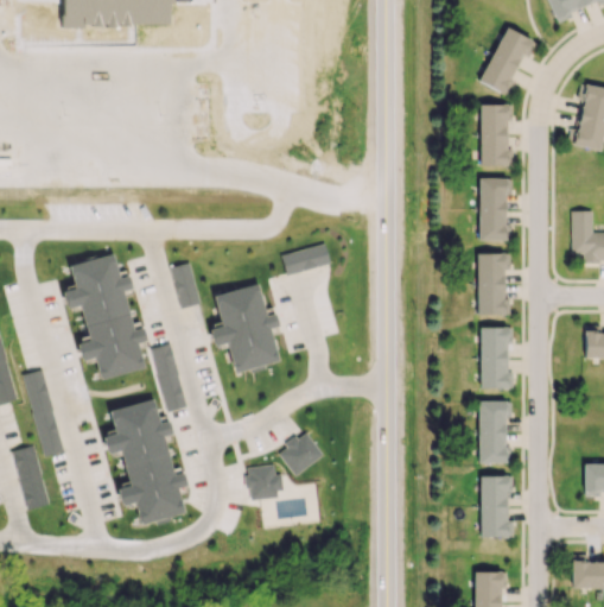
[(603,0),(547,0),(558,24),(572,18),(571,12),(598,1),(601,5),(603,4),(603,0)]
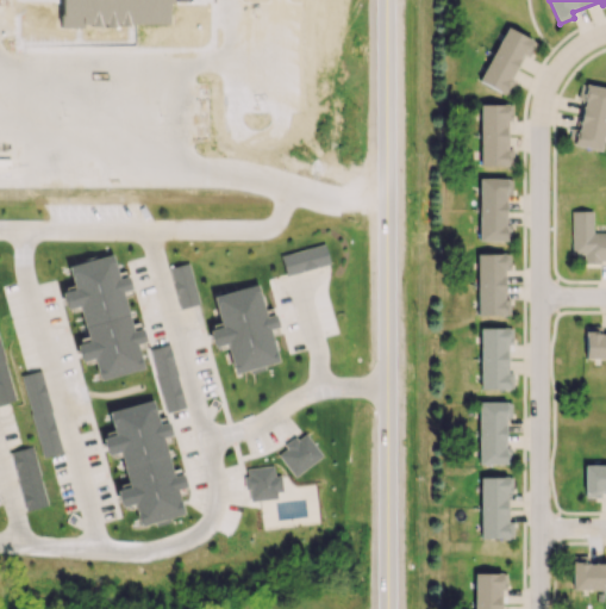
[(481,84),(508,95),(526,55),(532,57),(539,42),(507,28),(481,84)]
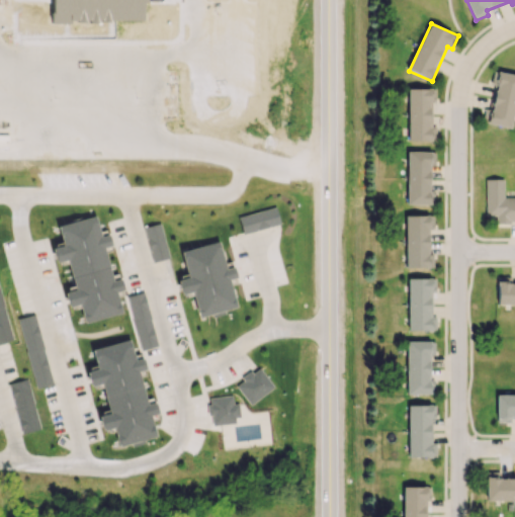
[(490,124),(512,128),(514,116),(514,74),(501,72),(490,124)]
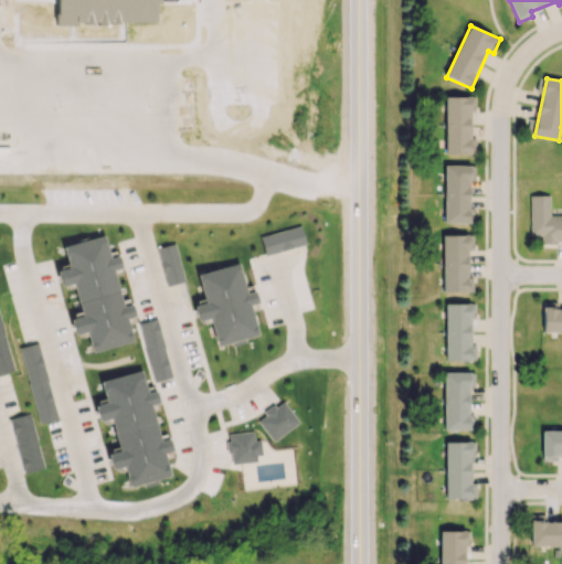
[(447,97),(446,153),(477,155),(478,139),(475,139),(475,97),(447,97)]
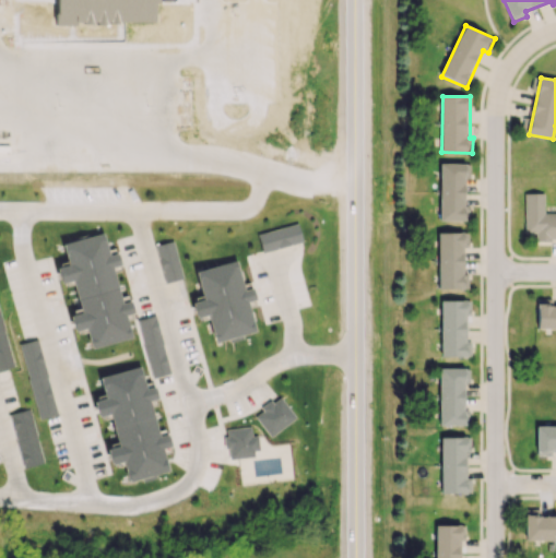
[(471,222),(471,206),(468,206),(468,166),(441,165),(440,221),(471,222)]
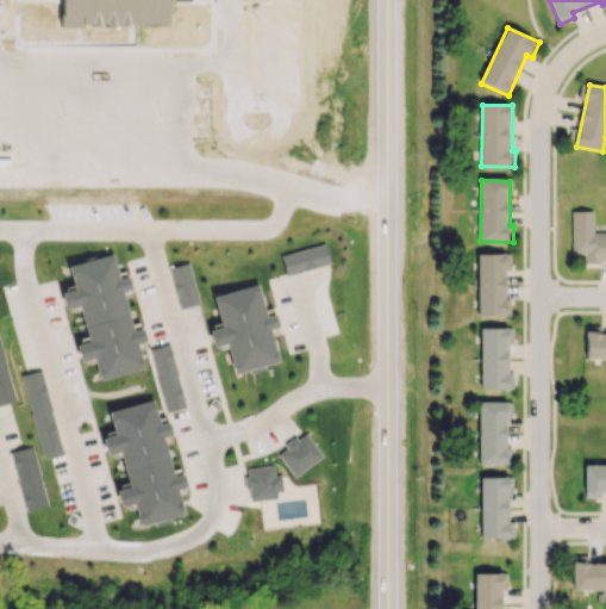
[(605,232),(595,232),(595,211),(574,211),(574,254),(586,255),(586,262),(605,262),(605,232)]
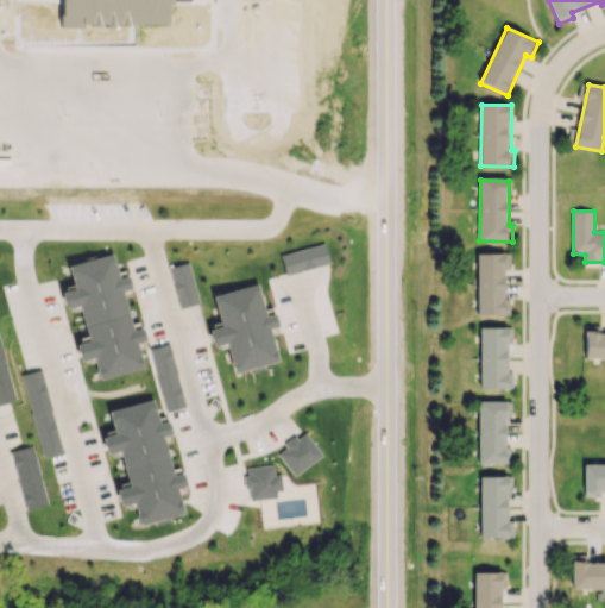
[(287,273),(282,256),(327,243),(332,259),(287,273)]
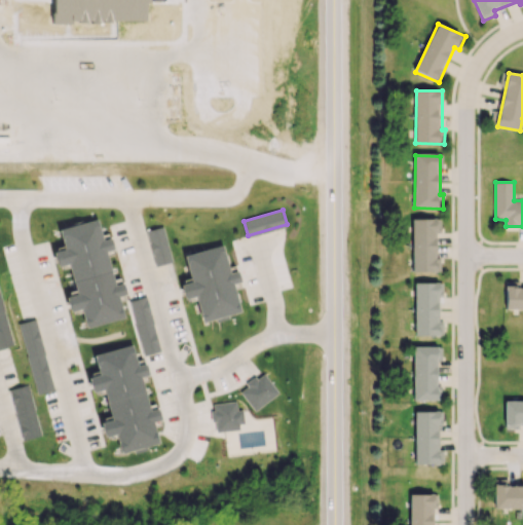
[(414,272),(441,272),(440,219),(413,219),(414,272)]
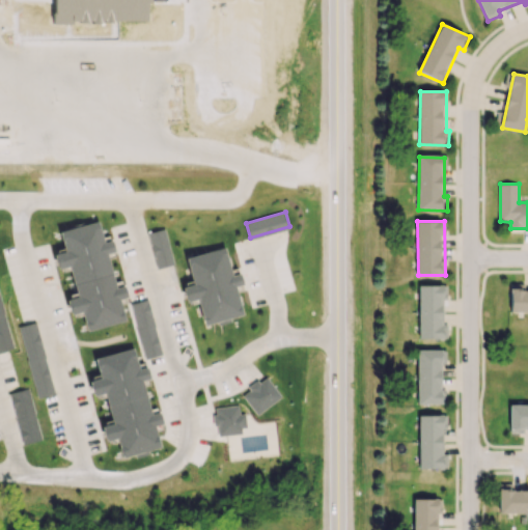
[(127,323),(121,299),(122,299),(111,253),(116,252),(113,238),(104,240),(100,222),(61,231),(66,253),(56,255),(60,273),(72,270),(78,296),(68,298),(73,317),(84,314),(88,331),(127,323)]
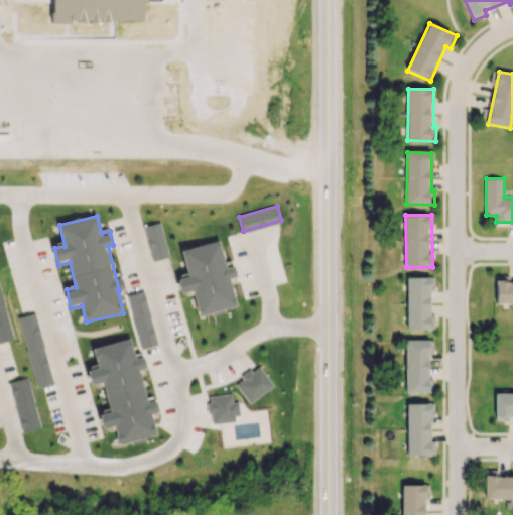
[(154,262),(171,258),(162,223),(145,227),(154,262)]
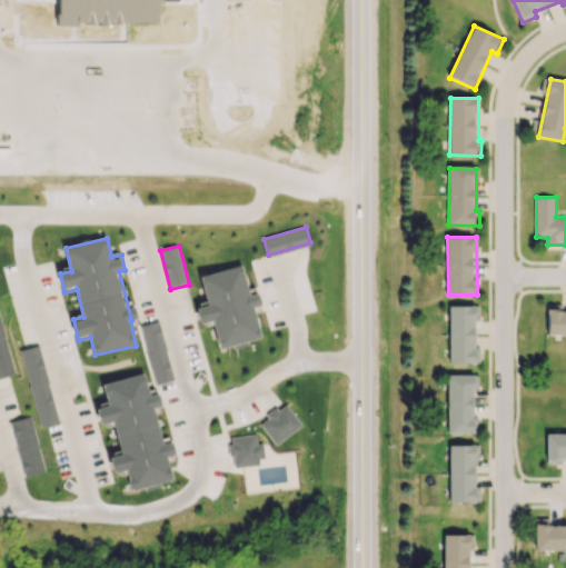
[(221,361),(256,351),(230,263),(196,273),(221,361)]
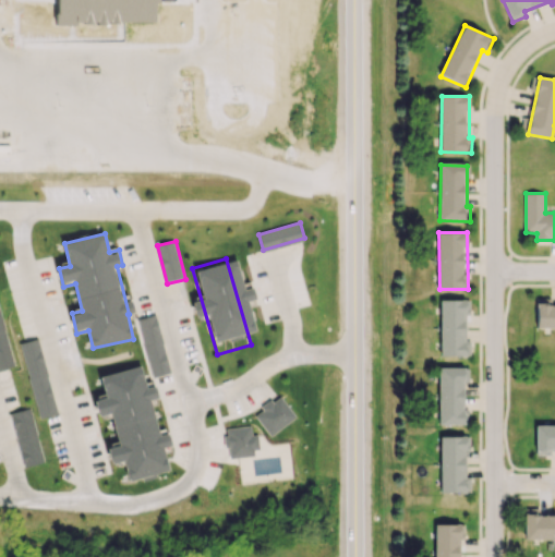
[(0,370),(15,367),(0,293),(0,370)]
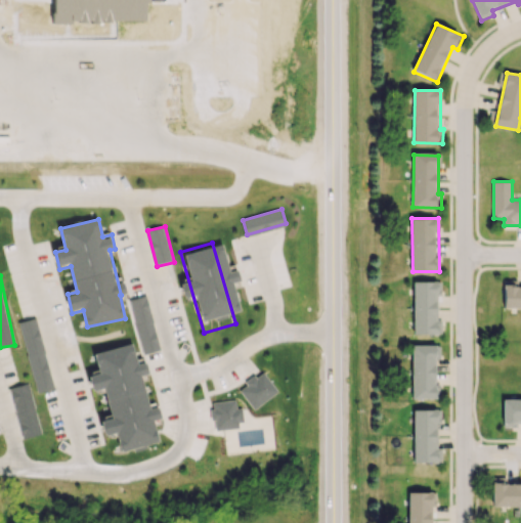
[(439,321),(440,282),(415,281),(415,335),(442,335),(442,321),(439,321)]
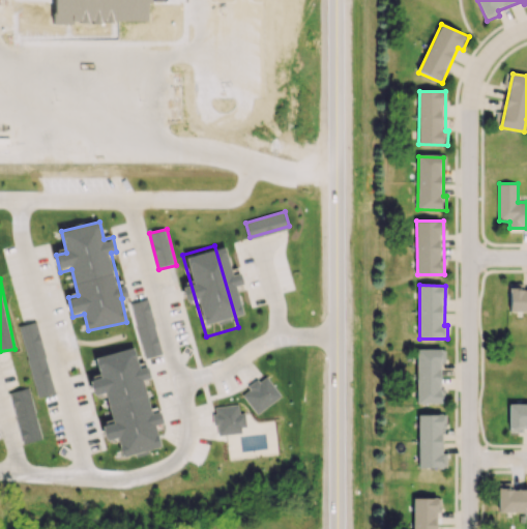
[(510,313),(526,312),(526,285),(510,285),(510,313)]
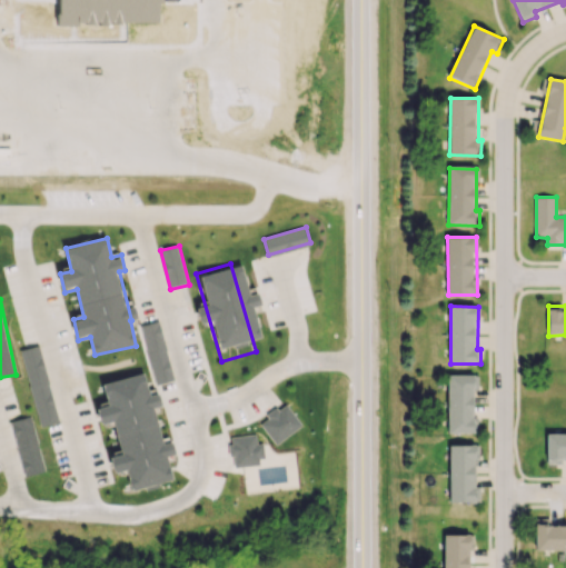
[(60,424),(41,346),(22,350),(41,428),(60,424)]
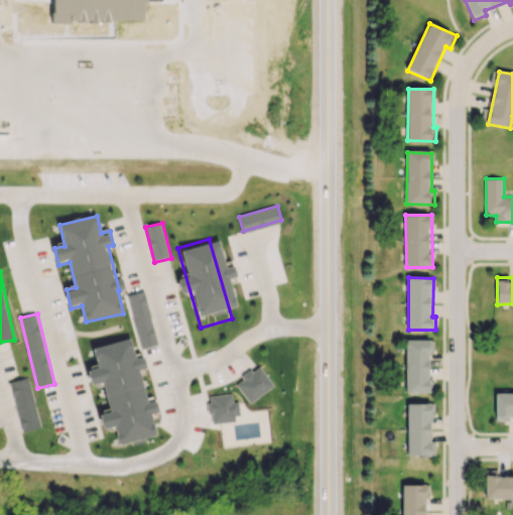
[(156,436),(152,414),(159,412),(156,399),(147,401),(140,370),(147,368),(144,357),(136,359),(131,340),(94,348),(99,369),(89,371),(92,385),(103,382),(110,412),(101,414),(105,431),(116,428),(120,444),(156,436)]
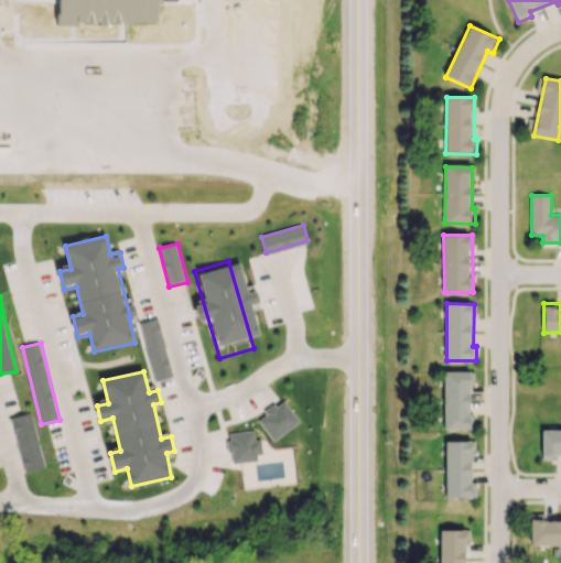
[(471,414),(471,387),(475,387),(475,372),(445,371),(444,430),(475,430),(475,414),(471,414)]
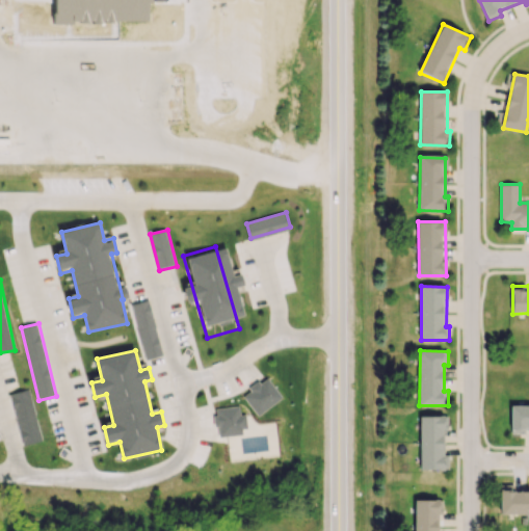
[(243,394),(257,416),(284,400),(270,378),(243,394)]
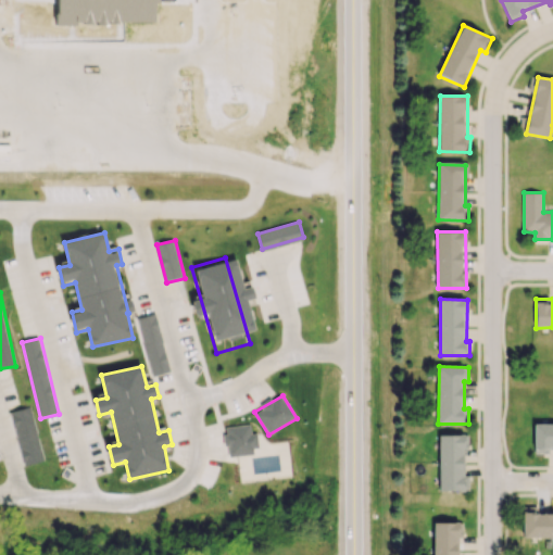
[(46,461),(33,407),(12,413),(26,466),(46,461)]
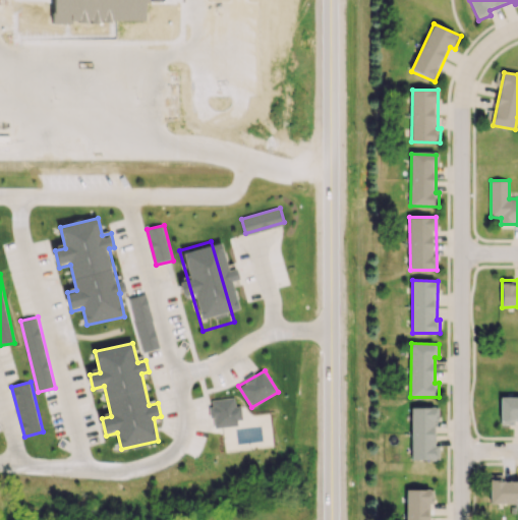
[(517,397),(501,398),(502,422),(517,421),(517,397)]
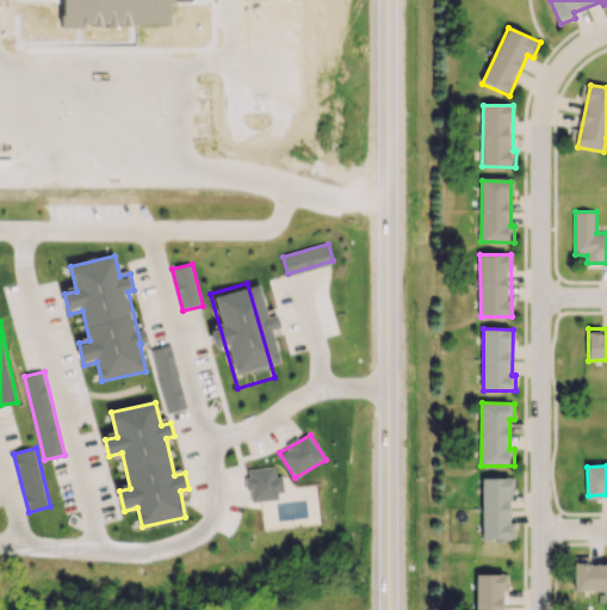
[(253,501),(284,500),(283,476),(277,478),(277,468),(247,469),(248,492),(252,492),(253,501)]
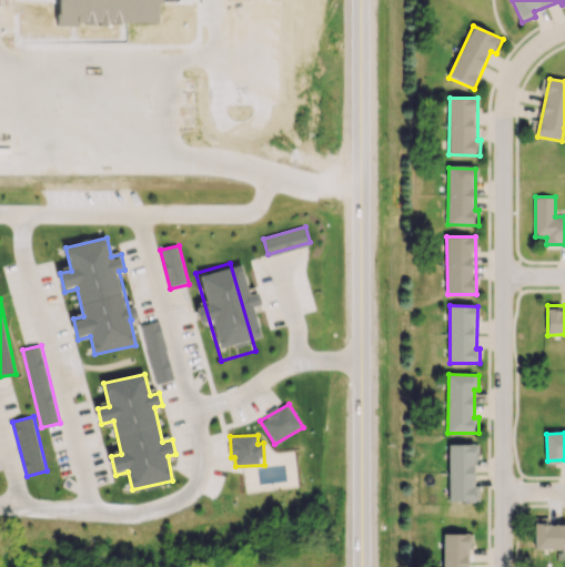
[(476,487),(477,445),(450,444),(449,502),(481,502),(481,487),(476,487)]
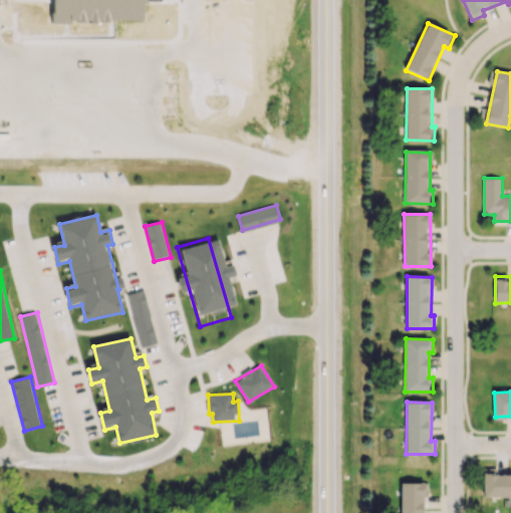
[(484,496),(510,497),(510,475),(499,475),(499,469),(485,469),(484,496)]
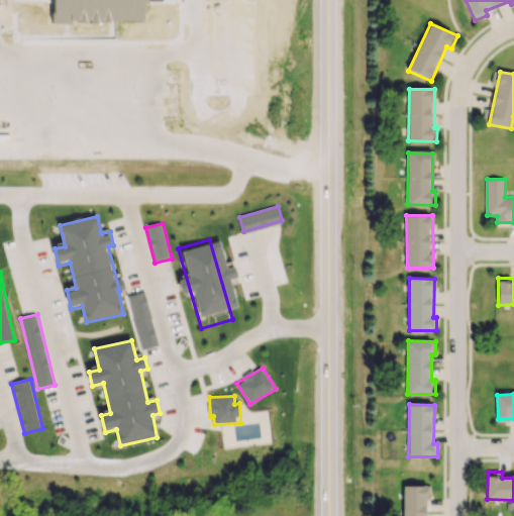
[(404,486),(403,515),(428,515),(429,486),(404,486)]
